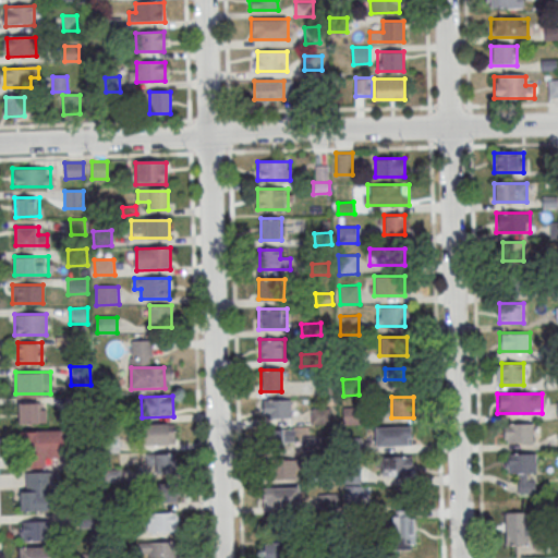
[(263,400),(263,420),(291,420),(291,400),(263,400)]
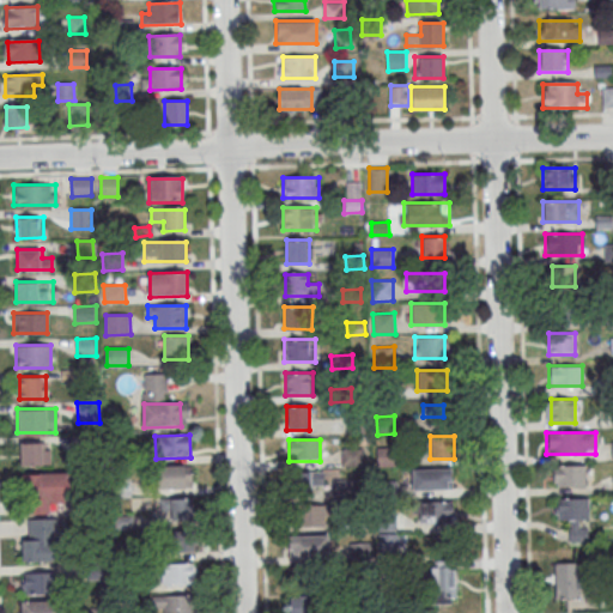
[(19,465),(50,465),(50,442),(19,442),(19,465)]
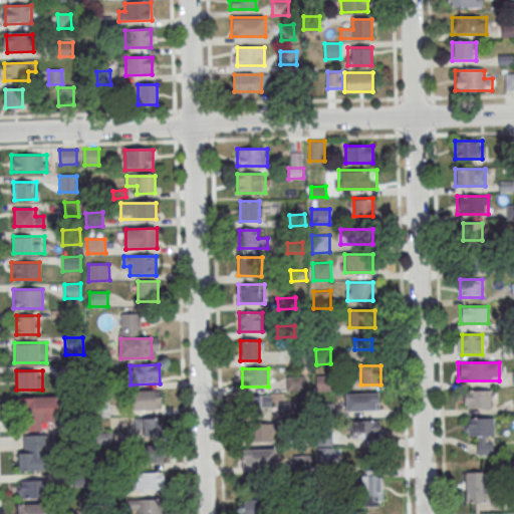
[(316,374),(334,374),(334,392),(317,393),(316,374)]
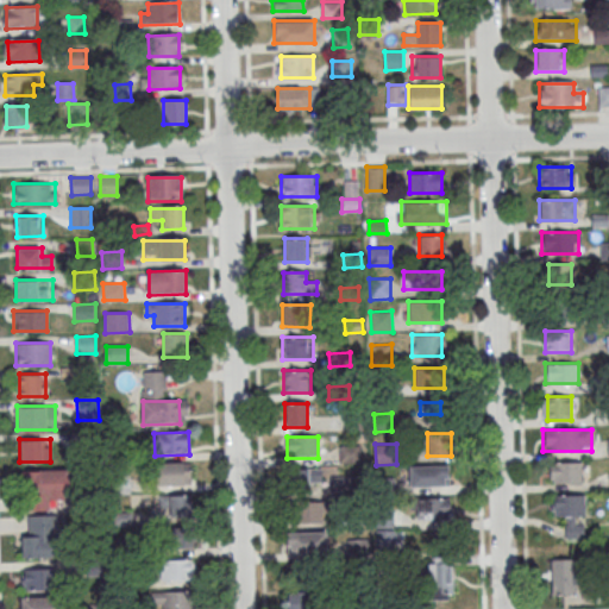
[(340,446),(360,445),(362,463),(340,464),(340,446)]
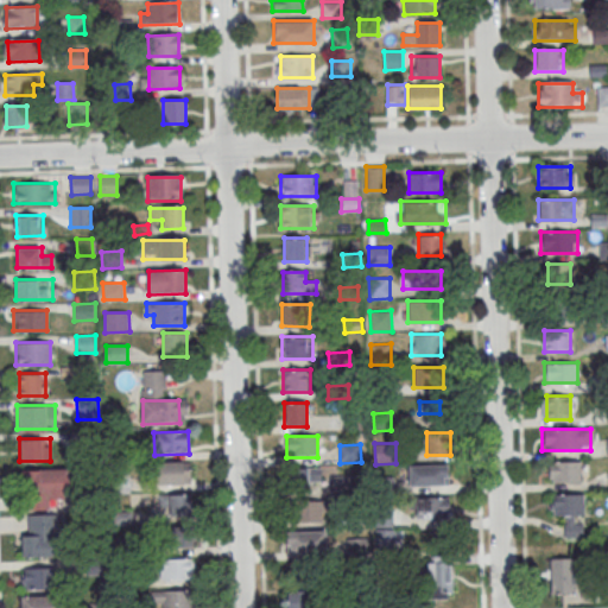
[(550,461),(550,482),(581,482),(581,461),(550,461)]
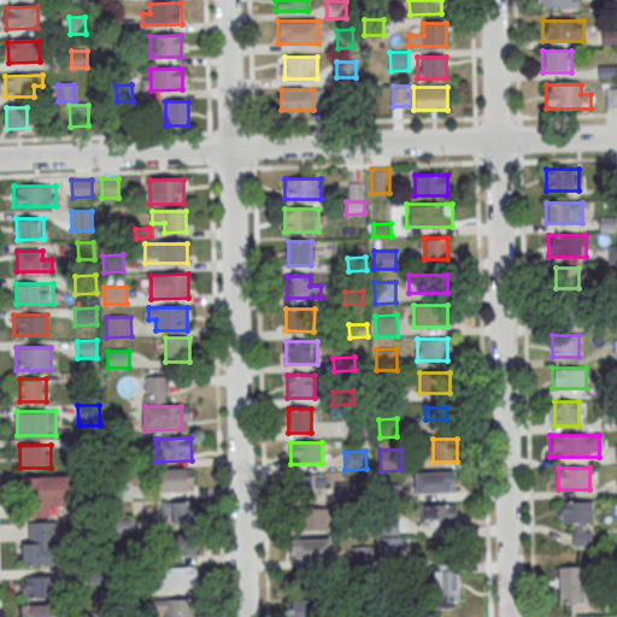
[(159,470),(193,469),(194,493),(160,494),(159,470)]
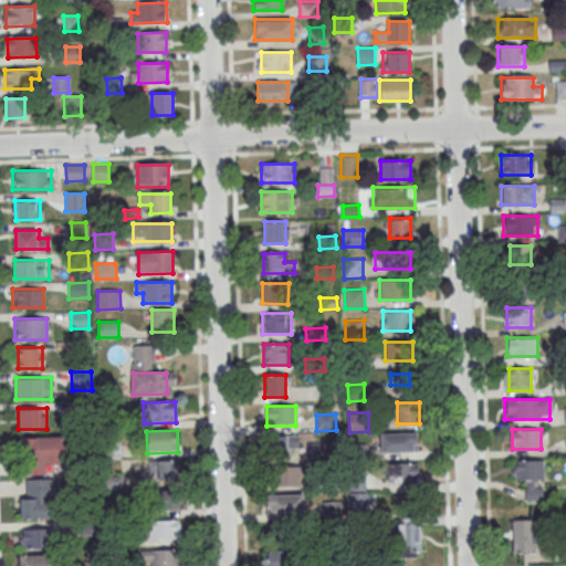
[(418,452),(418,432),(379,432),(379,452),(418,452)]
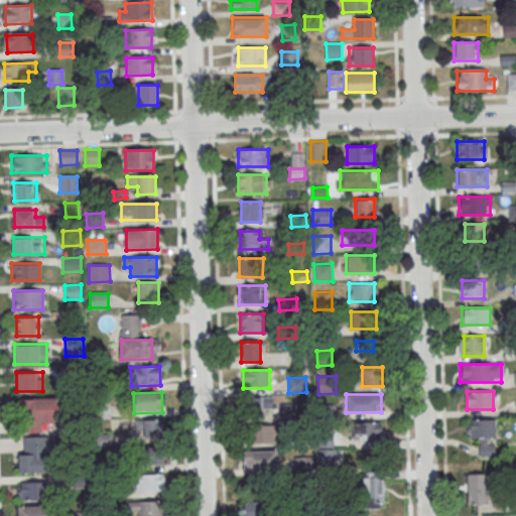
[(58,398),(19,397),(18,432),(42,432),(42,422),(57,422),(58,398)]
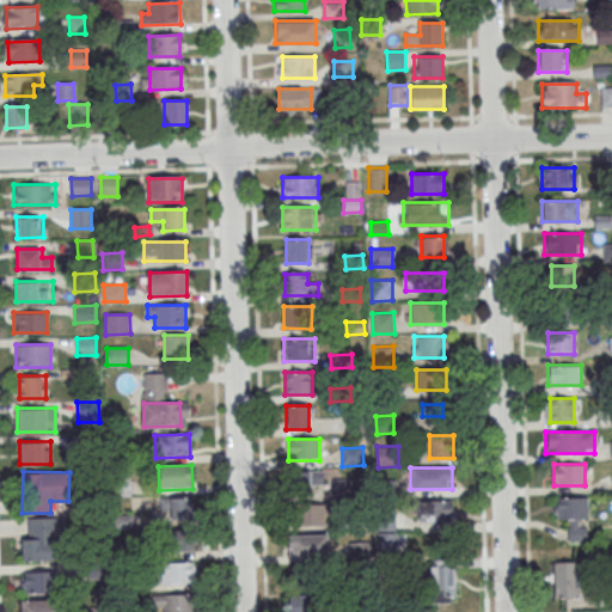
[(294,472),(295,488),(324,487),(323,471),(294,472)]
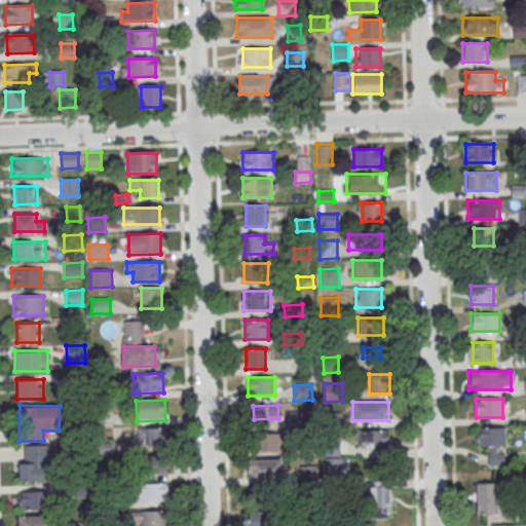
[(287,412),(304,412),(305,429),(287,429),(287,412)]
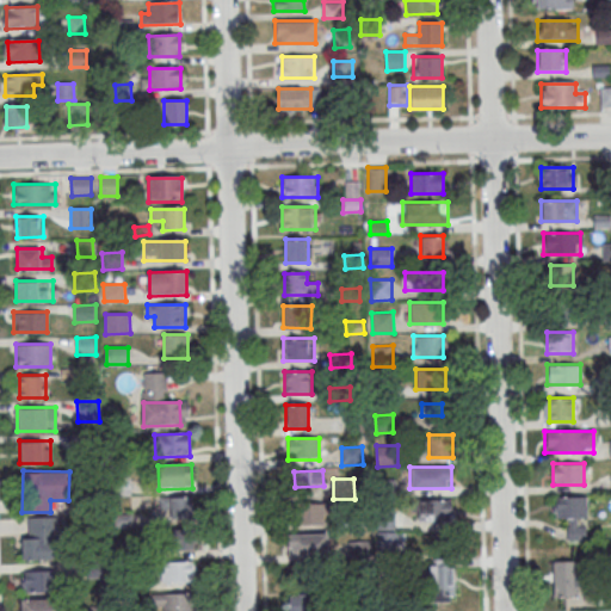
[(376,480),(396,479),(396,498),(376,498),(376,480)]
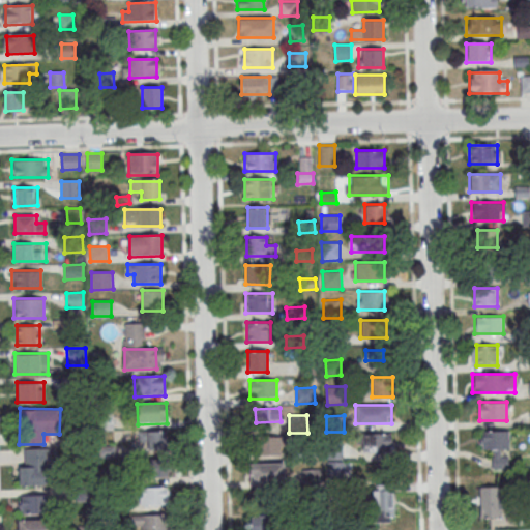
[(508,430),(480,430),(480,449),(492,449),(492,467),(508,467),(508,430)]
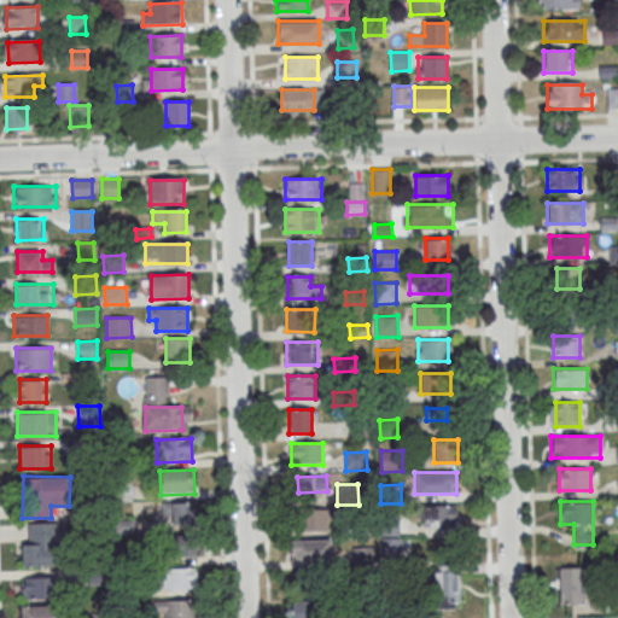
[(196,503),(162,503),(162,520),(196,520),(196,503)]
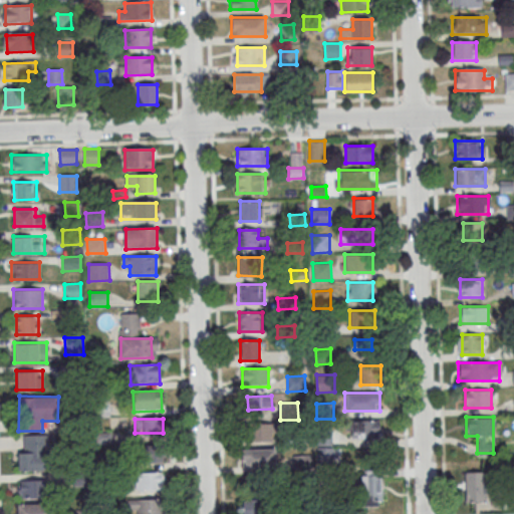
[(347,421),(347,439),(379,439),(379,421),(347,421)]
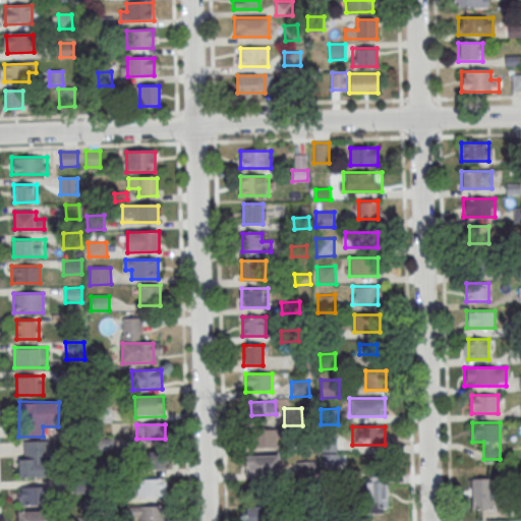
[(250,430),(250,449),(277,449),(277,430),(250,430)]
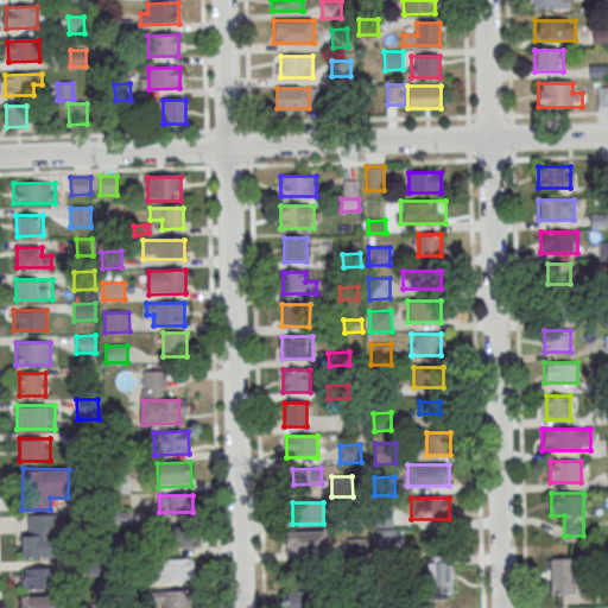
[(349,507),(367,507),(367,525),(349,526),(349,507)]
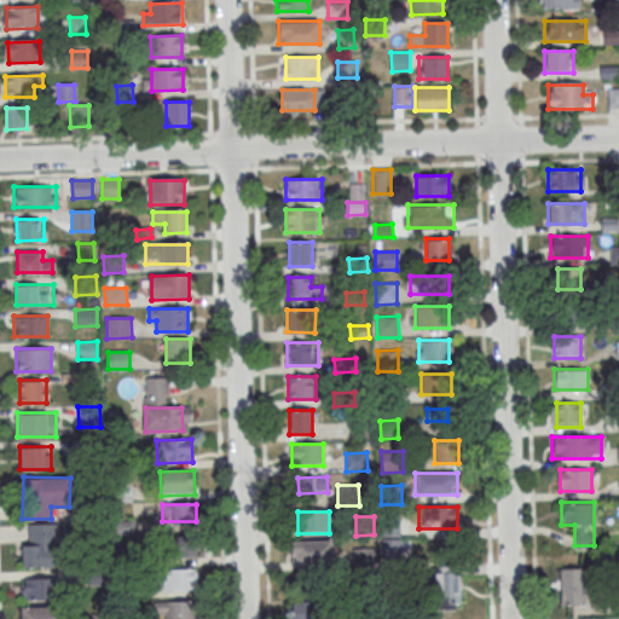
[(382,519),(400,519),(400,537),(383,538),(382,519)]
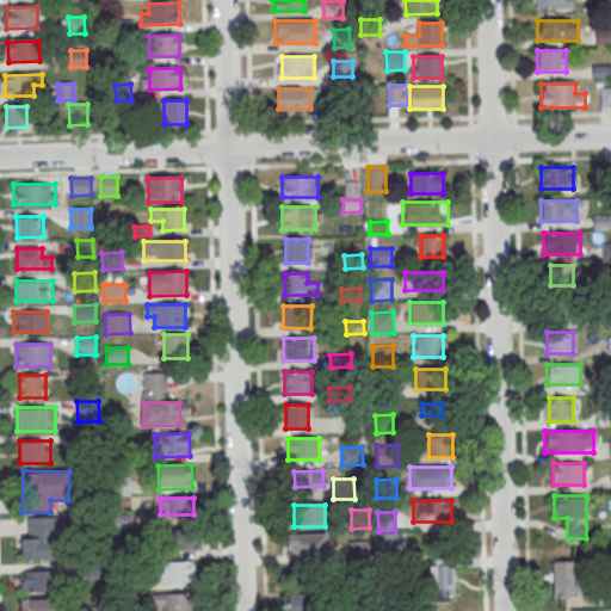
[(113,513),(134,513),(134,528),(113,529),(113,513)]
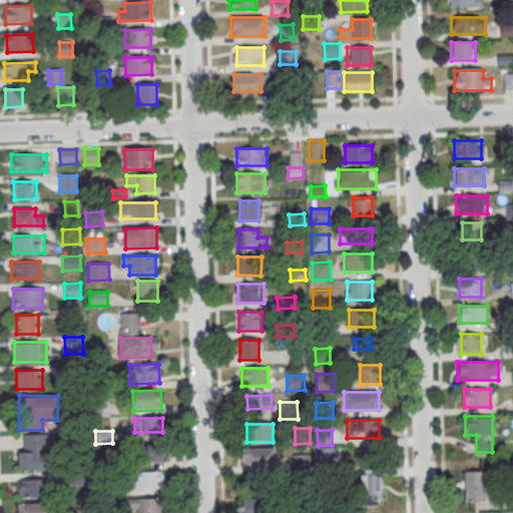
[(45,434),(19,434),(19,469),(45,469),(45,434)]
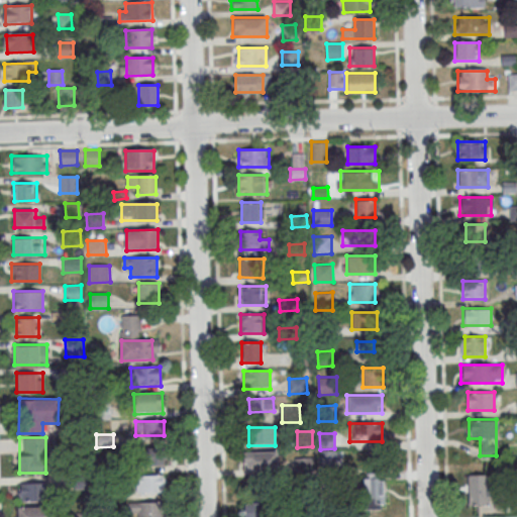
[(136,448),(136,466),(166,466),(166,448),(136,448)]
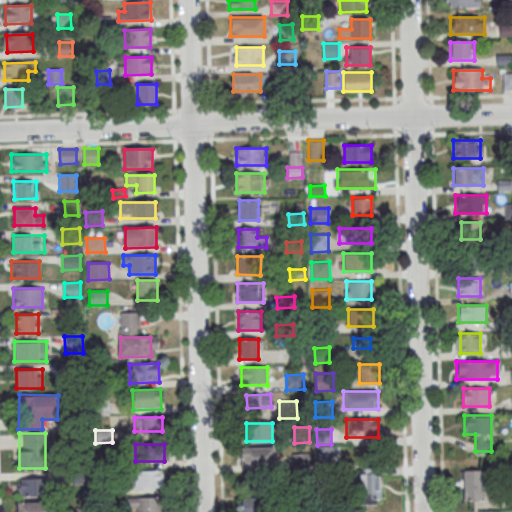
[(317,446),(332,446),(332,461),(317,462),(317,446)]
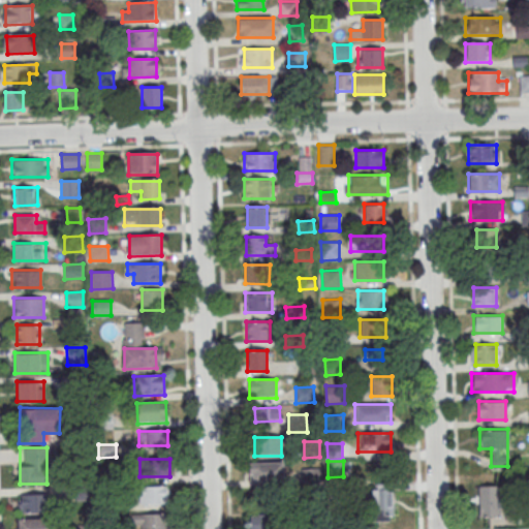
[(283,464),(249,464),(249,481),(283,481),(283,464)]
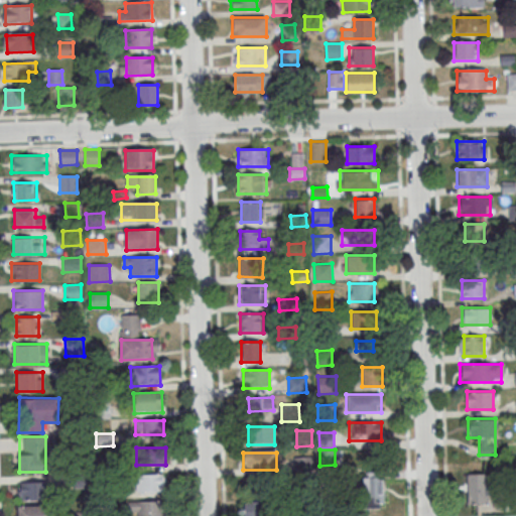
[(294,457),(310,457),(311,472),(295,473),(294,457)]
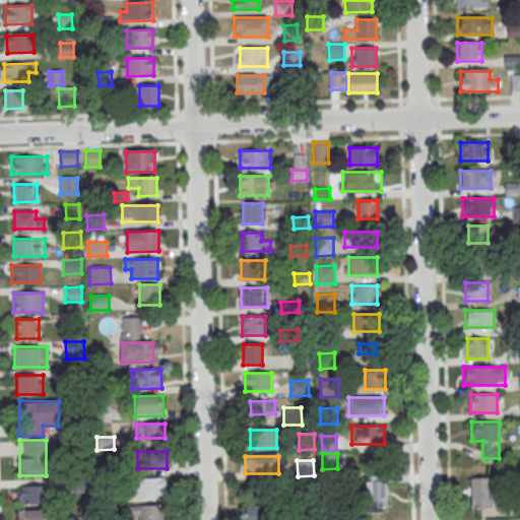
[(386,475),(367,475),(367,512),(386,511),(386,475)]
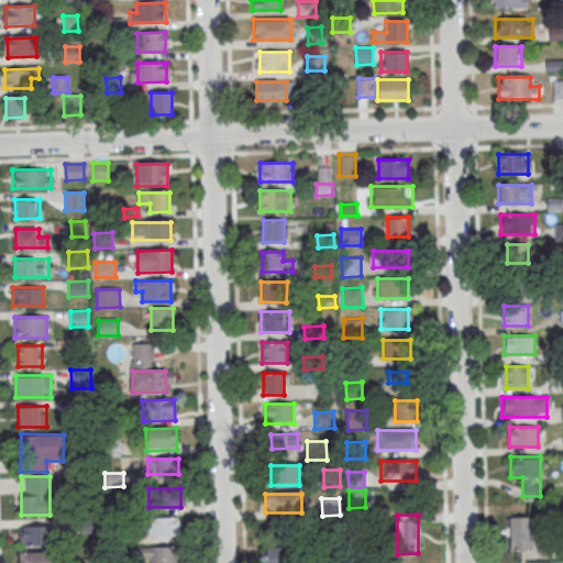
[(79,518),(97,517),(98,532),(79,533),(79,518)]
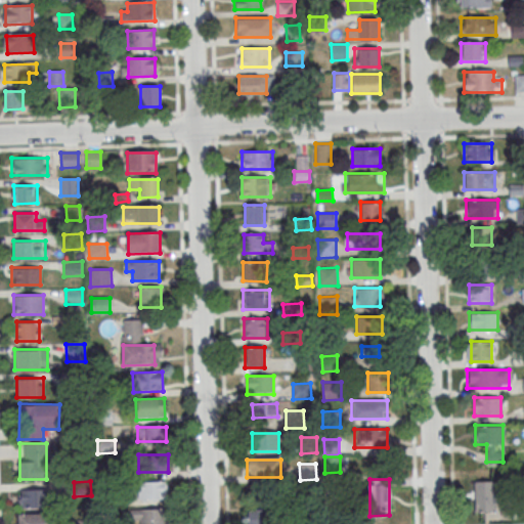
[(475,481),(475,512),(497,512),(497,481),(475,481)]
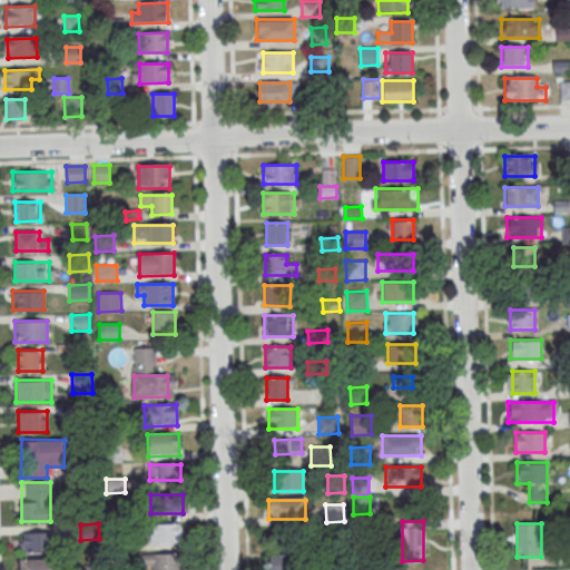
[(180,543),(180,524),(149,524),(149,543),(180,543)]
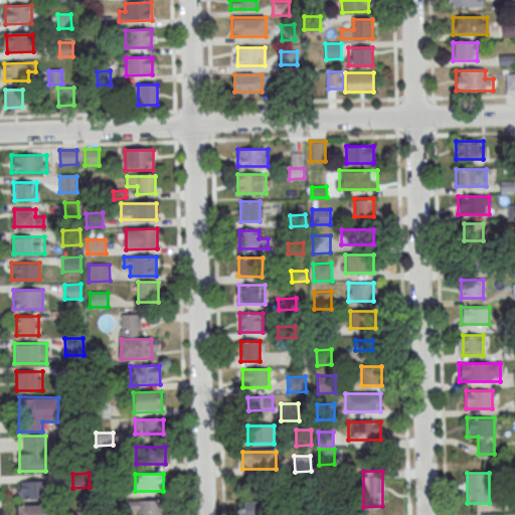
[(44,498),(44,481),(19,481),(19,498),(44,498)]
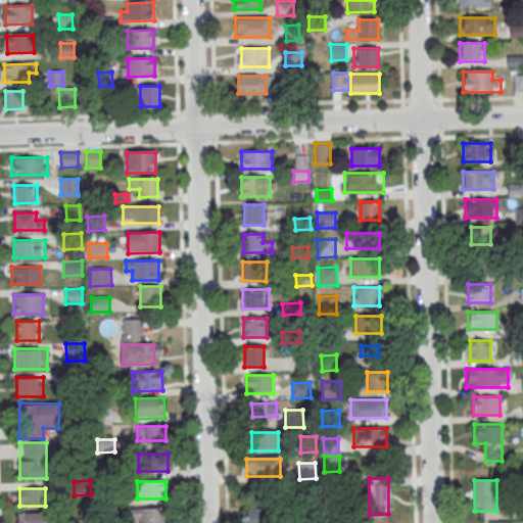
[(247,496),(247,522),(273,522),(273,495),(247,496)]
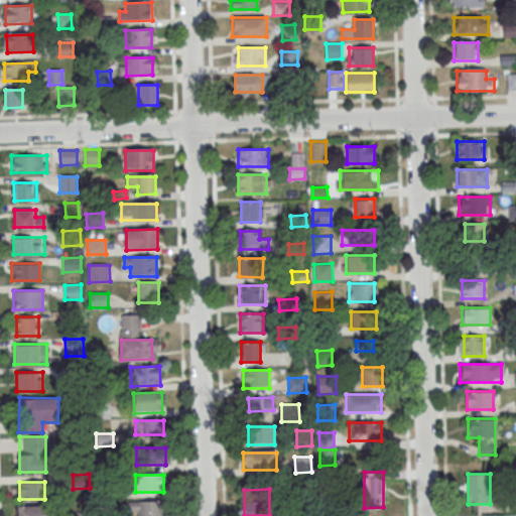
[(161,515),(162,502),(128,502),(128,515),(161,515)]
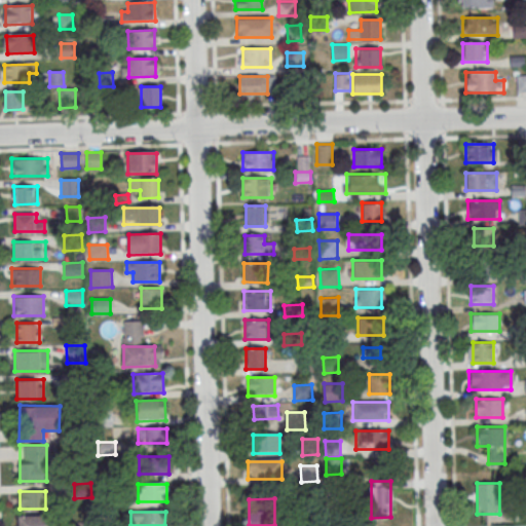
[(49,525),(50,516),(17,516),(17,525),(49,525)]
